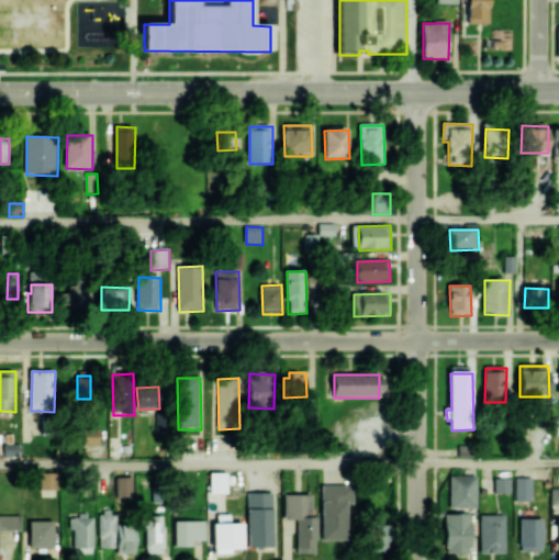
[(168,416),(156,417),(157,433),(168,433),(168,416)]
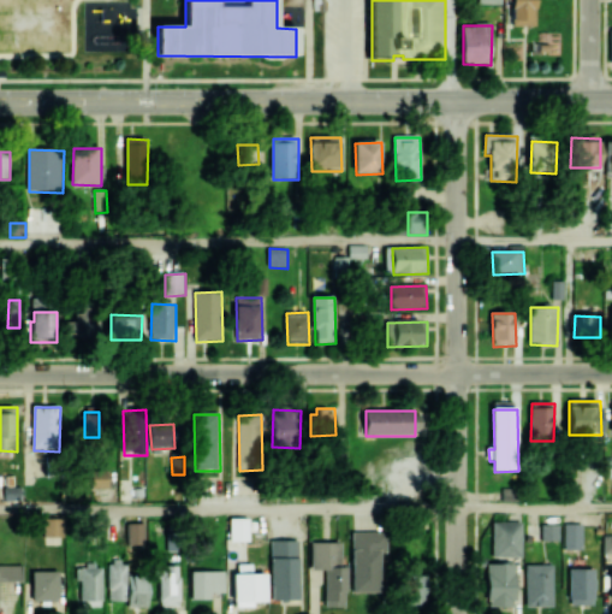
[(110,472),(91,472),(91,490),(110,489),(110,472)]
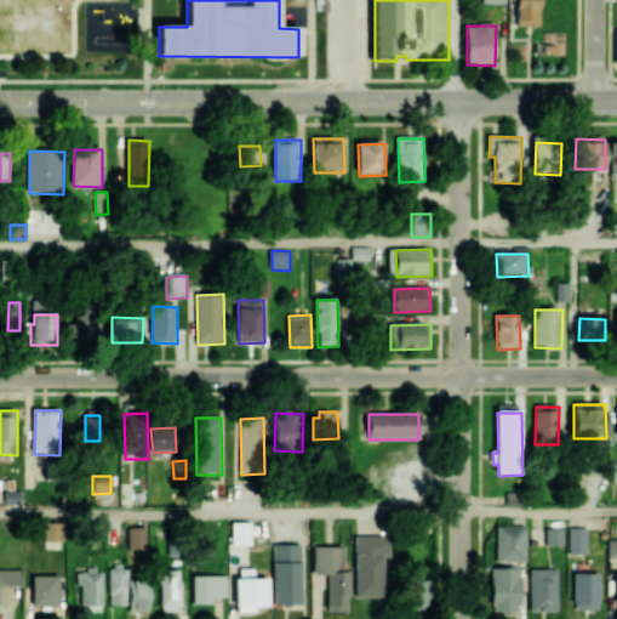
[(6,493),(6,506),(23,506),(23,492),(6,493)]
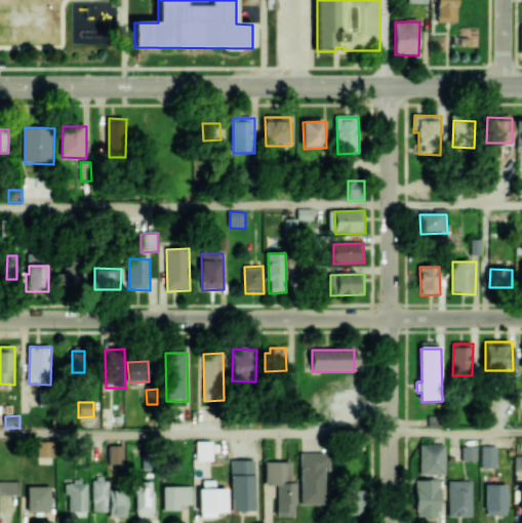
[(197,461),(213,463),(213,442),(197,442),(197,461)]
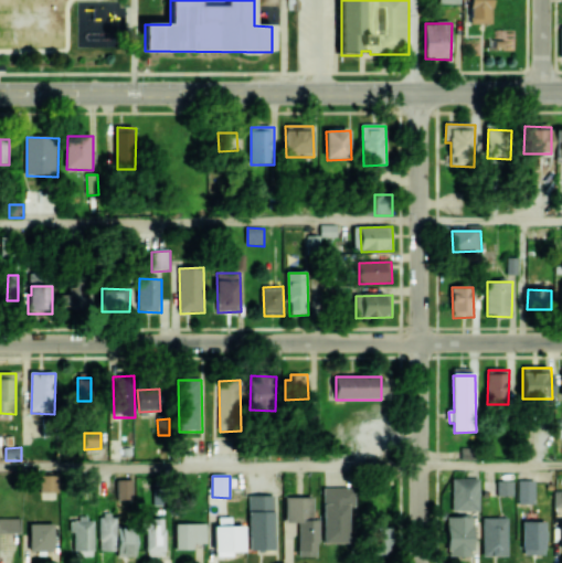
[(481,512),(480,479),(454,479),(454,512),(481,512)]
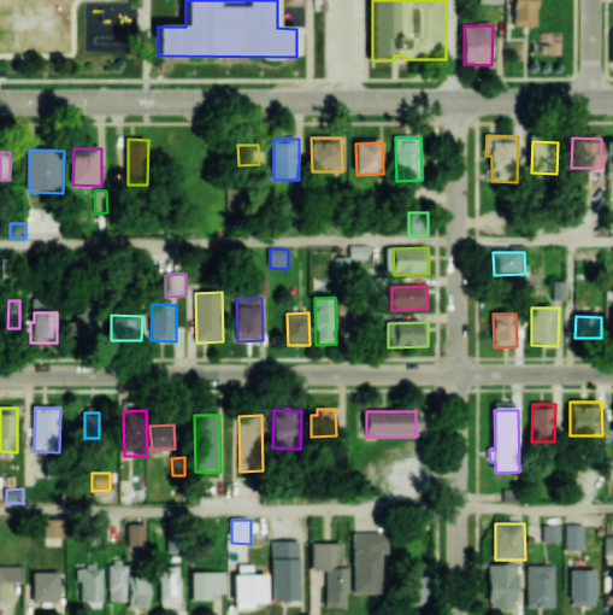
[(129,546),(147,548),(148,526),(129,525),(129,546)]
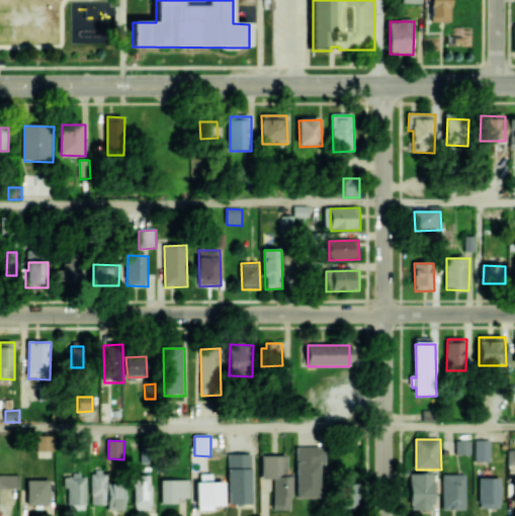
[(473,455),(473,441),(457,441),(457,456),(473,455)]
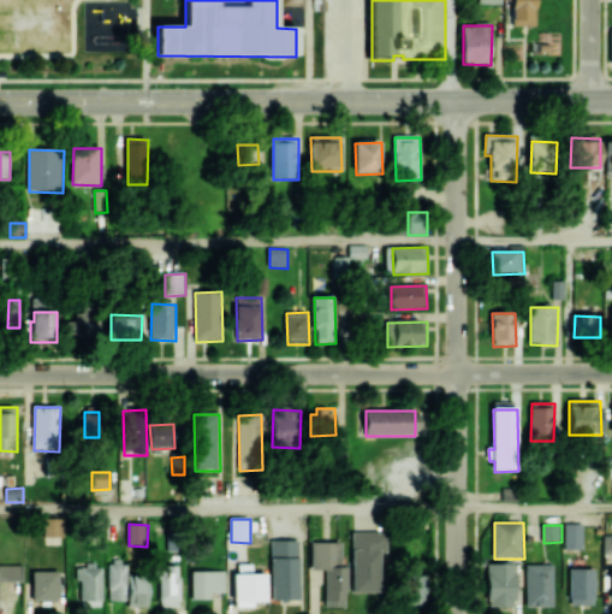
[(584,551),(584,525),(566,525),(566,550),(584,551)]
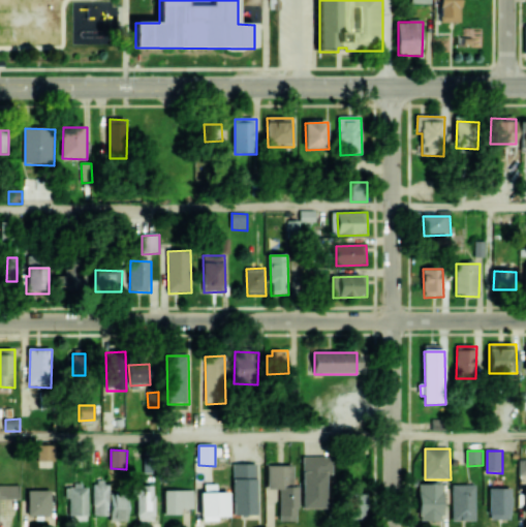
[(304,510),(329,509),(329,477),(334,477),(334,459),(304,460),(304,510)]
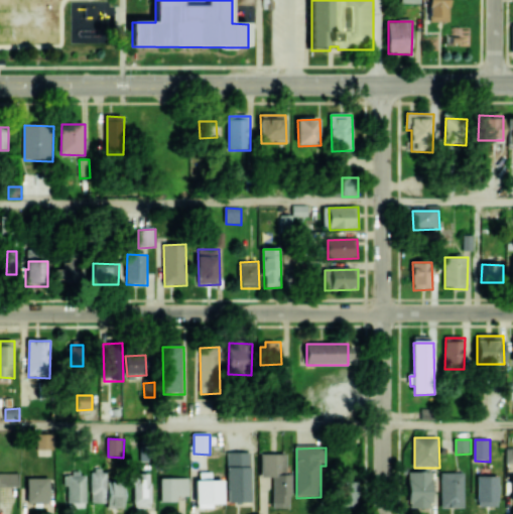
[(230,503),(252,503),(252,454),(229,454),(230,503)]
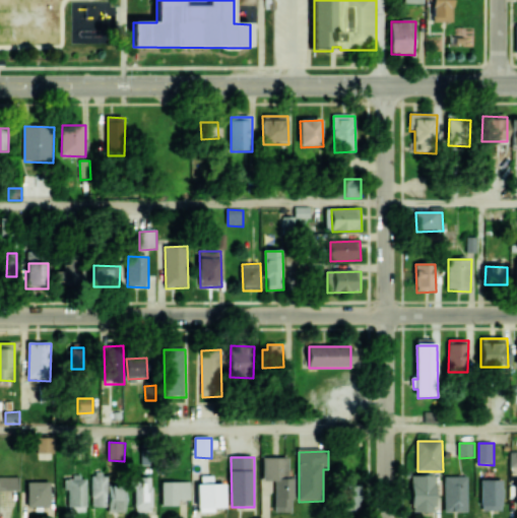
[(276,513),(295,514),(295,478),(289,478),(291,458),(265,458),(265,481),(276,481),(276,513)]
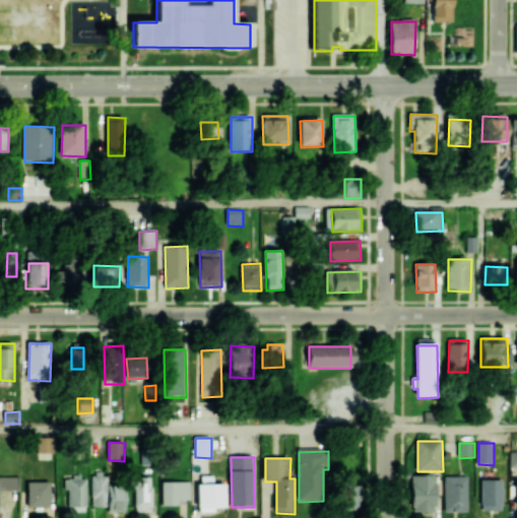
[(109,475),(93,475),(92,508),(108,508),(109,475)]
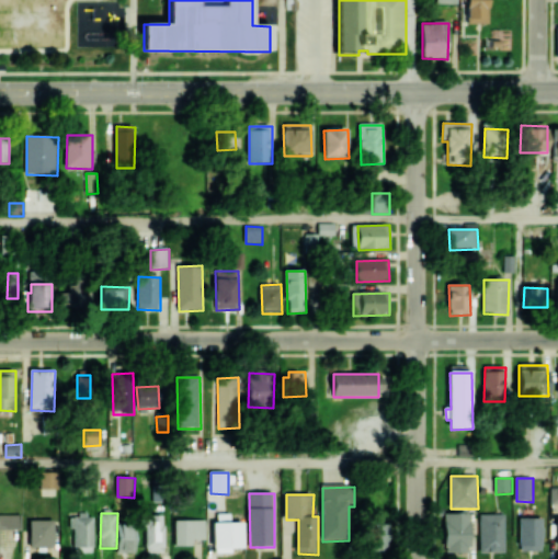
[(216,552),(234,552),(234,549),(243,549),(243,523),(231,523),(231,514),(215,515),(216,552)]
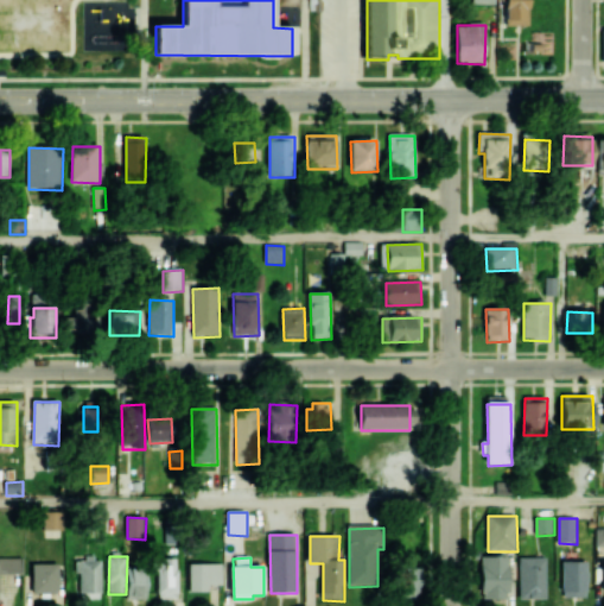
[(509,557),(482,557),(483,600),(510,600),(509,557)]
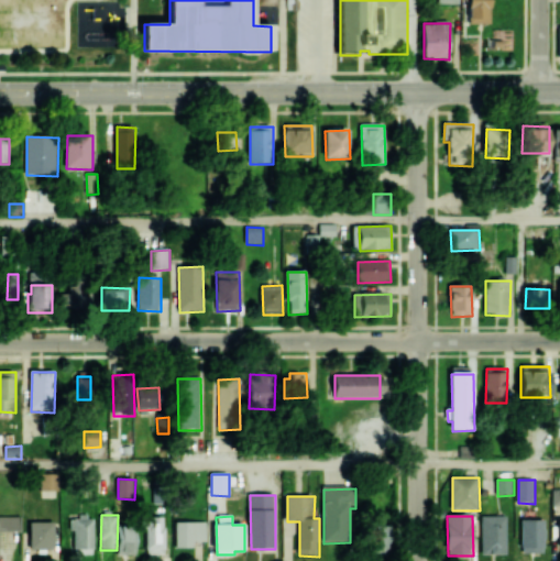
[(0,529),(0,534),(23,534),(22,517),(0,517),(0,529)]
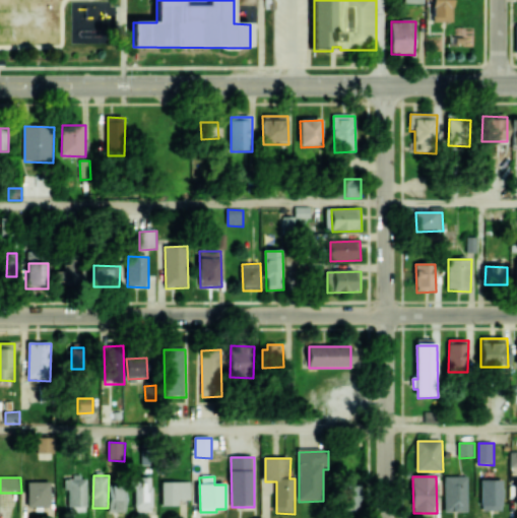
[(152,513),(153,478),(131,477),(131,491),(136,491),(135,513),(152,513)]
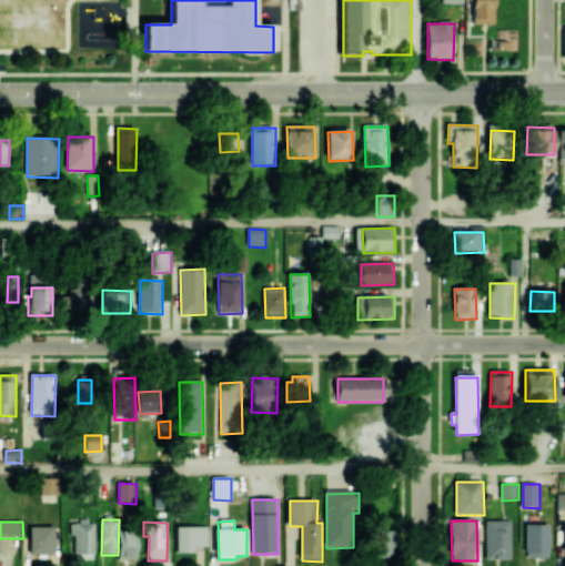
[(512,561),(512,522),(486,522),(486,561),(512,561)]
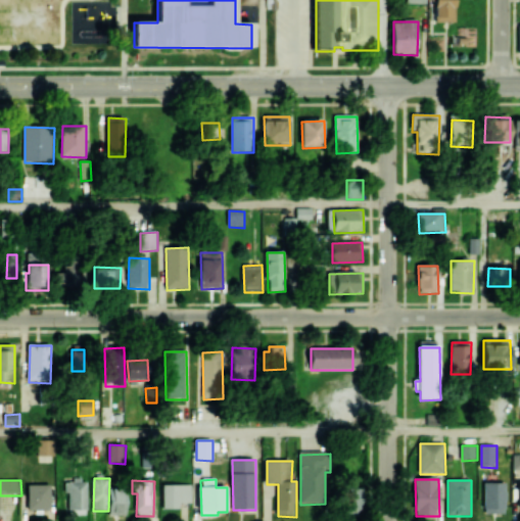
[(88,481),(68,481),(68,516),(89,516),(88,481)]
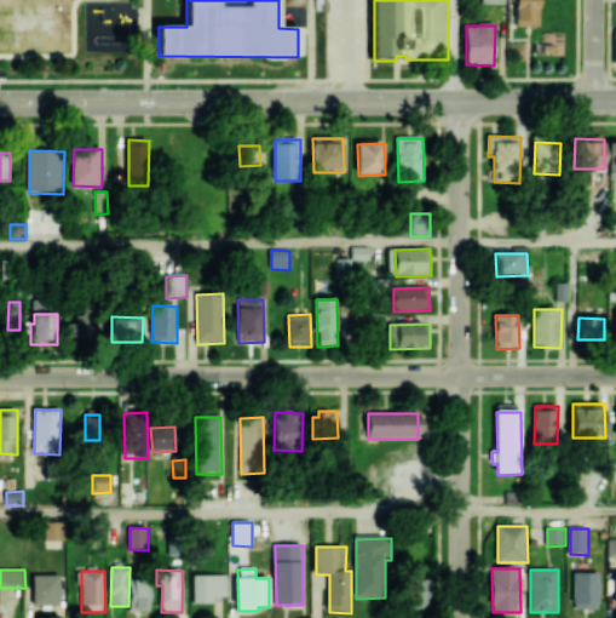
[(574,574),(575,611),(602,611),(600,573),(574,574)]
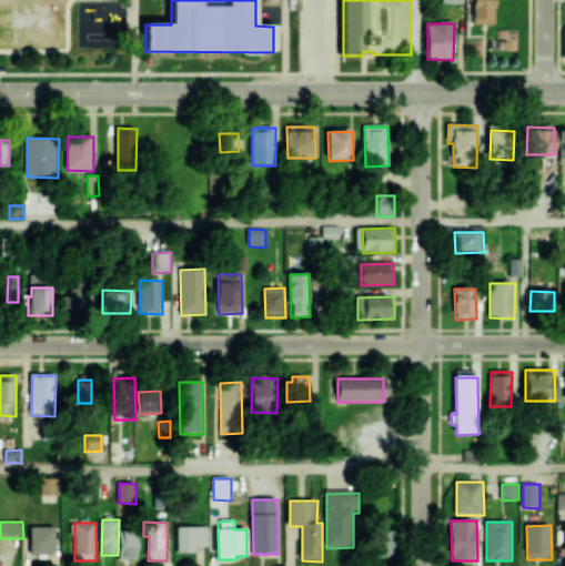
[(56,527),(31,528),(31,556),(56,555),(56,527)]
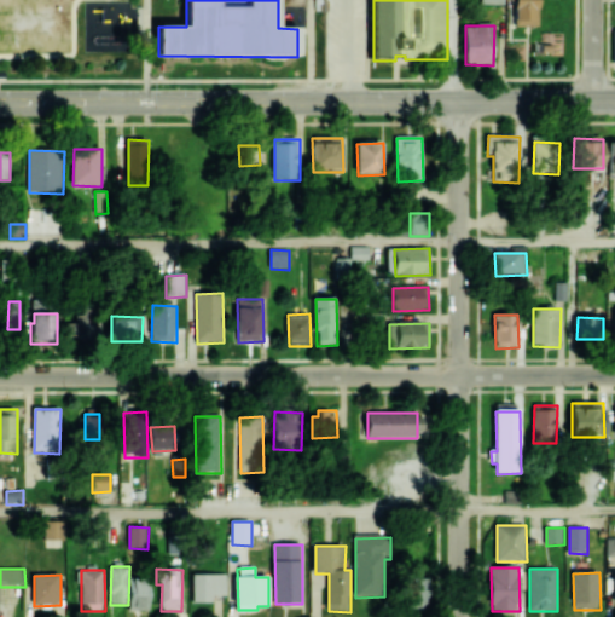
[(193,603),(214,604),(214,597),(222,597),(222,575),(195,575),(193,603)]
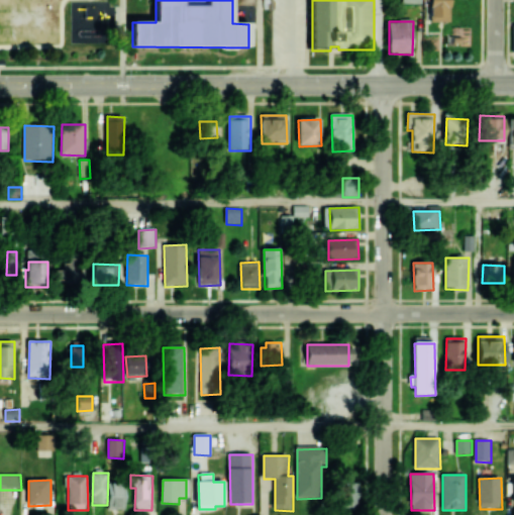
[(125,510),(125,482),(108,482),(108,510),(125,510)]
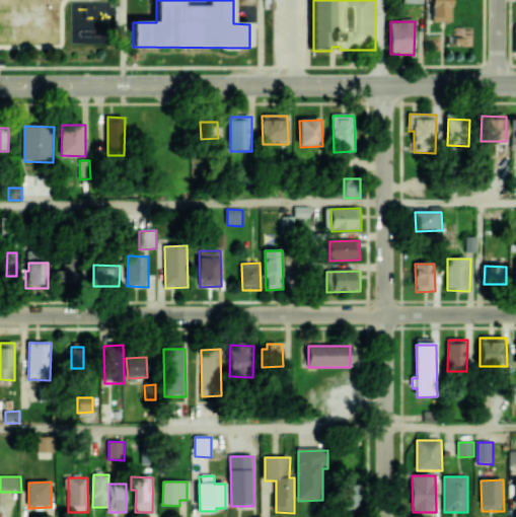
[(361,486),(351,486),(351,508),(361,508),(361,486)]
